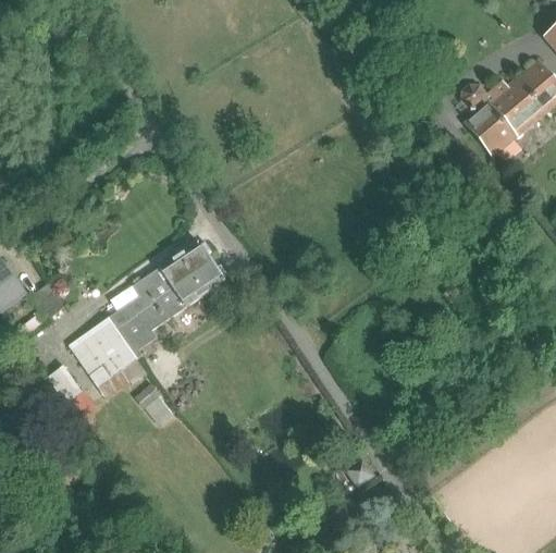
[(494,152),(555,98),(555,84),(536,62),(509,85),(502,77),(485,93),(485,91),(480,84),(469,83),(462,89),(461,99),(468,106),(476,107),(480,111),(468,121),(494,152)]
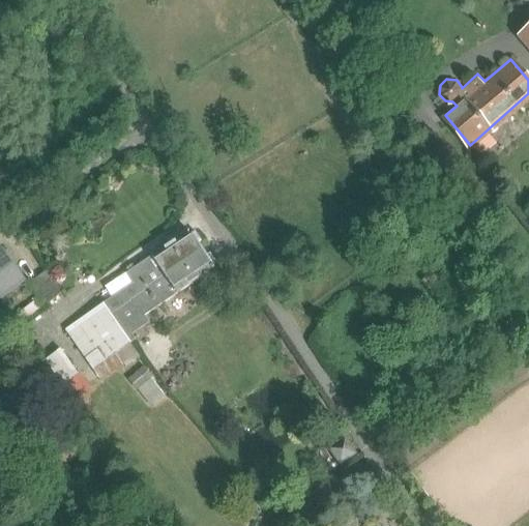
[(201,247),(197,240),(201,238),(195,228),(190,231),(188,228),(126,270),(133,281),(96,305),(65,327),(85,356),(121,326),(110,310),(201,247)]
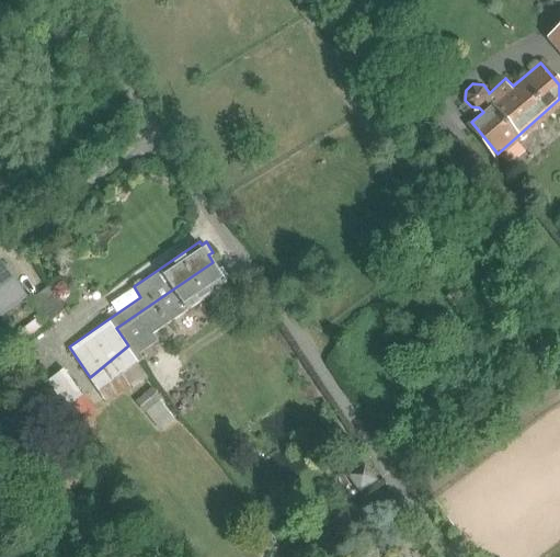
[(0,311),(25,294),(0,259),(0,311)]
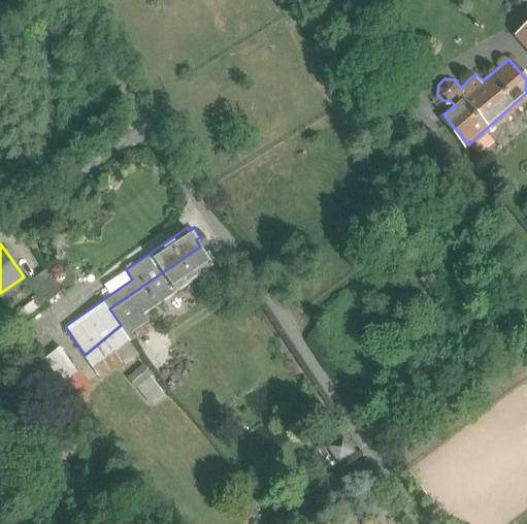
[(208,250),(205,253),(200,247),(109,308),(121,325),(126,333),(149,319),(144,312),(213,265),(211,262),(216,260),(208,250)]
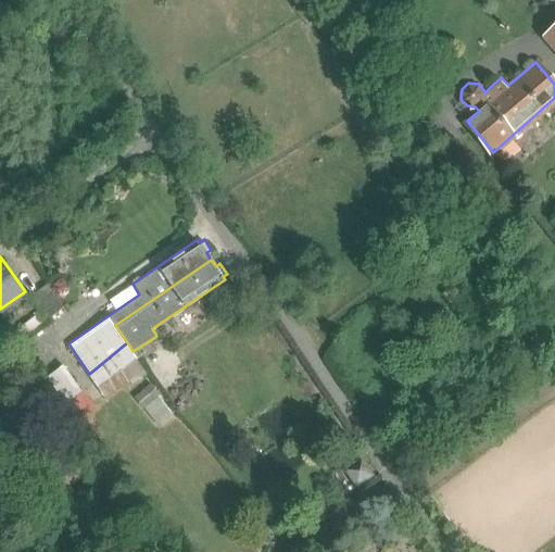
[(47,318),(61,308),(54,298),(59,295),(53,287),(49,290),(45,285),(29,296),(38,306),(10,328),(17,339),(47,318)]
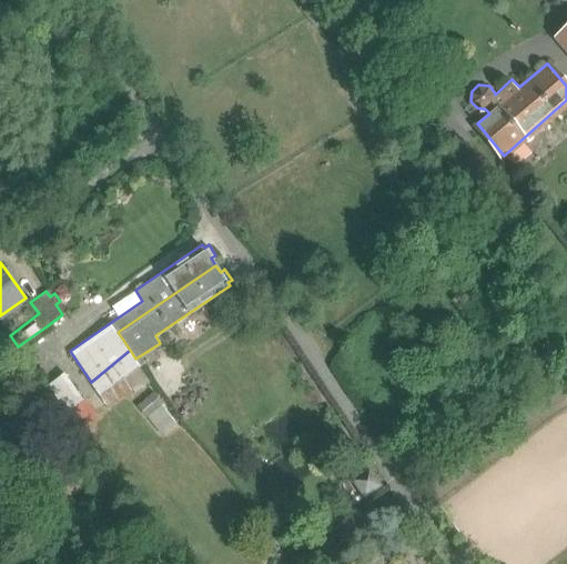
[(140,365),(135,359),(130,350),(91,382),(99,393),(140,365)]
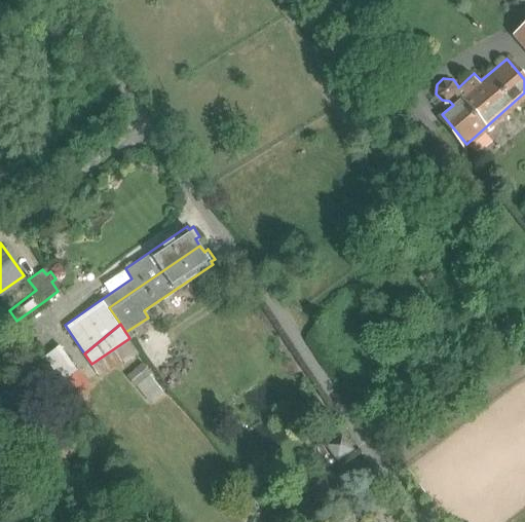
[(77,368),(76,367),(60,344),(45,355),(62,378),(77,368)]
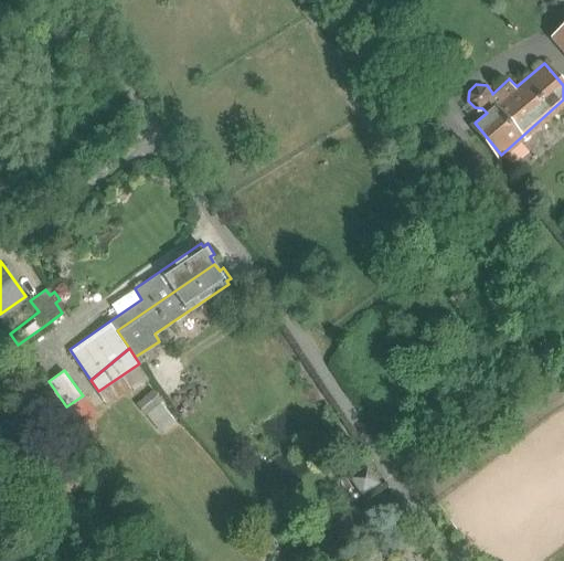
[(161,399),(151,388),(135,402),(145,413),(161,399)]
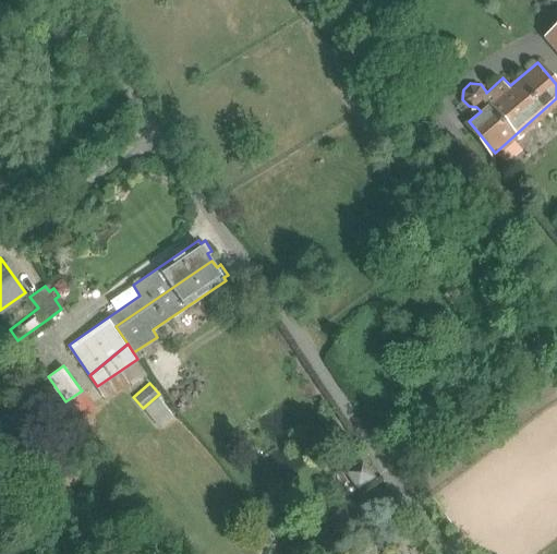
[(65,401),(81,421),(98,409),(83,387),(81,389),(82,390),(65,401)]
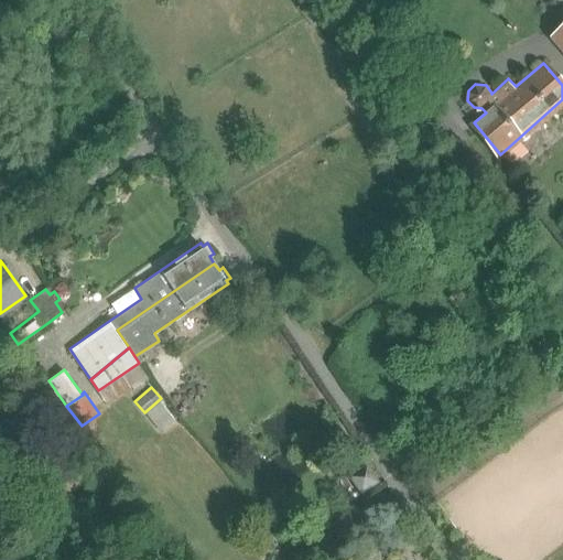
[(175,418),(160,400),(145,412),(161,430),(175,418)]
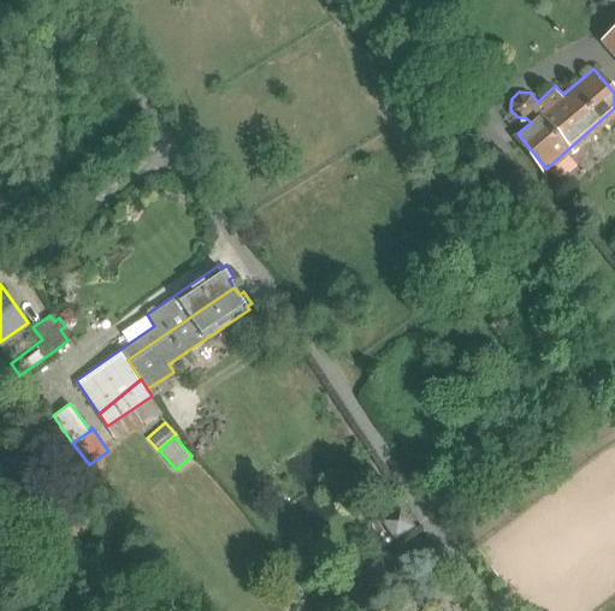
[(102,493),(66,443),(51,455),(88,505),(102,493)]
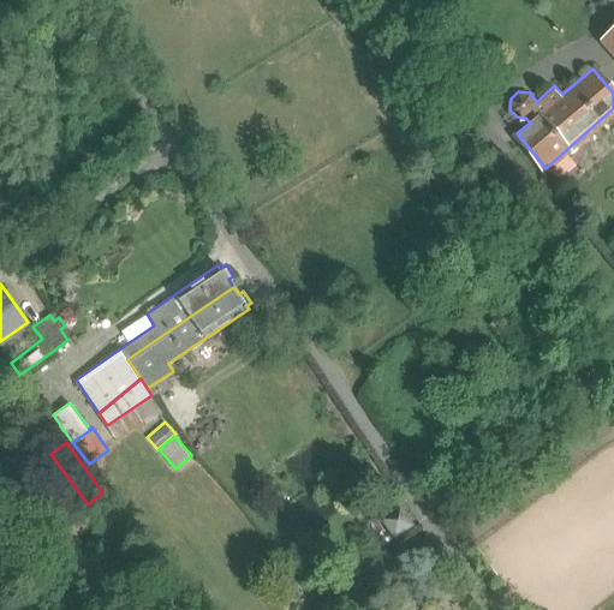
[(394,534),(411,522),(400,507),(383,518),(394,534)]
